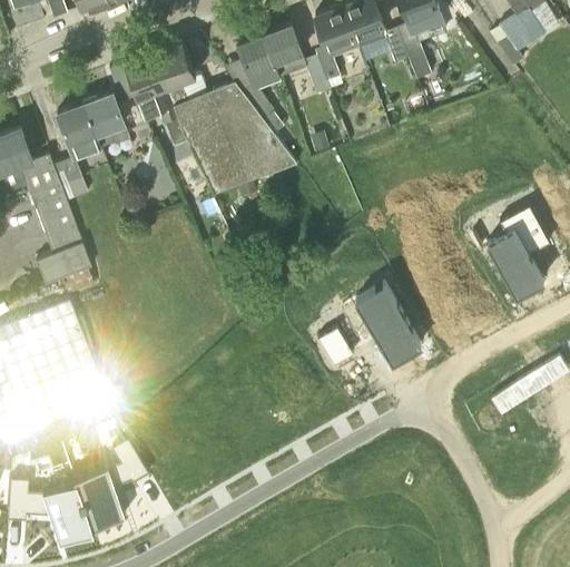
[(46,0),(53,17),(67,12),(62,0),(46,0)]
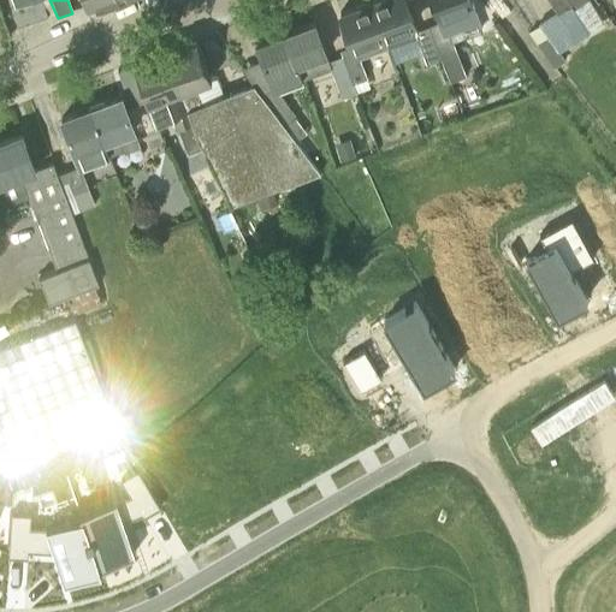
[(380,0),(371,4),(384,39),(414,27),(403,0),(380,0)]
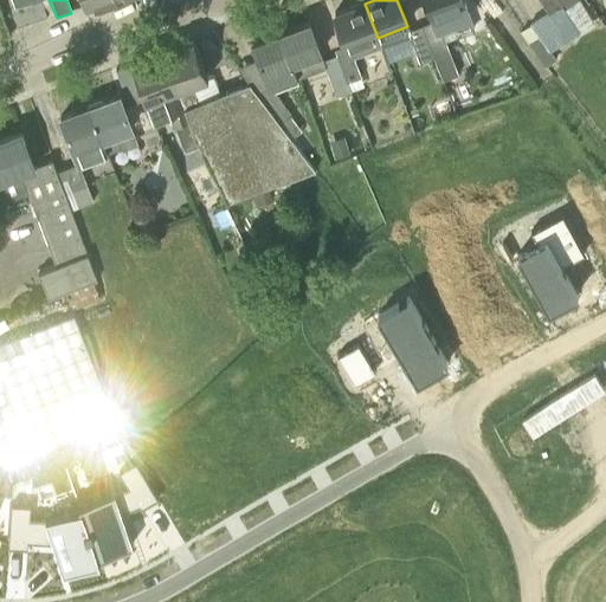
[(423,28),(437,66),(443,83),(458,77),(450,54),(442,31),(470,20),(462,0),(425,0),(434,24),(423,28)]
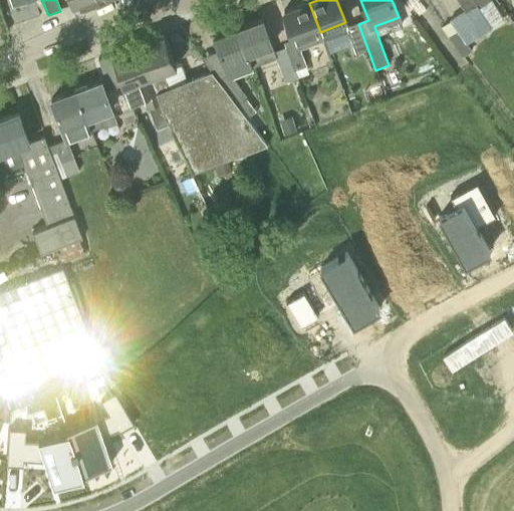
[(458,0),(465,9),(449,17),(451,20),(441,27),(463,57),(473,50),(469,43),(507,15),(495,0),(458,0)]
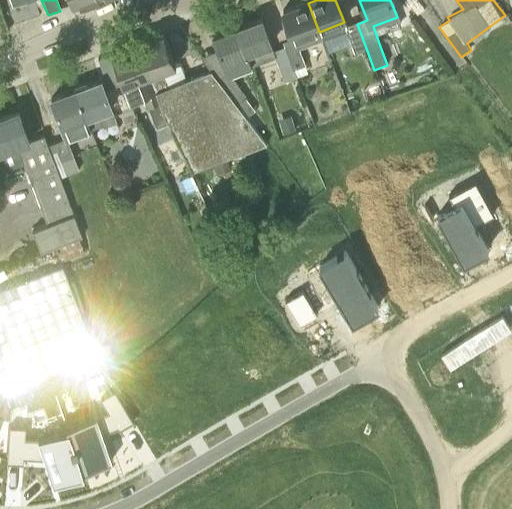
[(285,48),(294,71),(305,67),(300,52),(323,43),(319,32),(308,3),(283,12),(295,44),(285,48)]
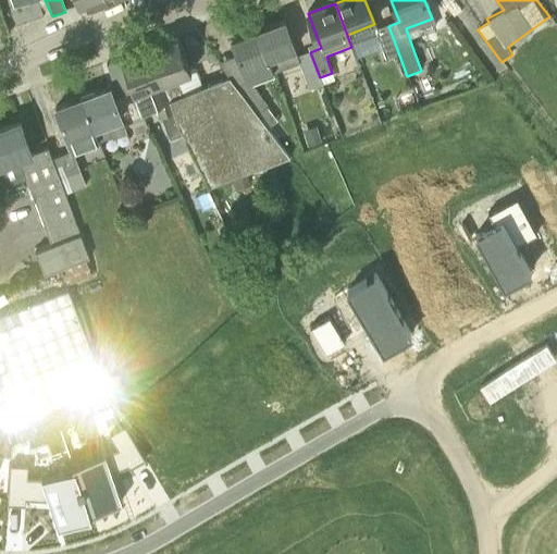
[(320,77),(310,52),(297,57),(284,22),(259,32),(273,74),(299,64),(309,91),(323,86),(320,77)]
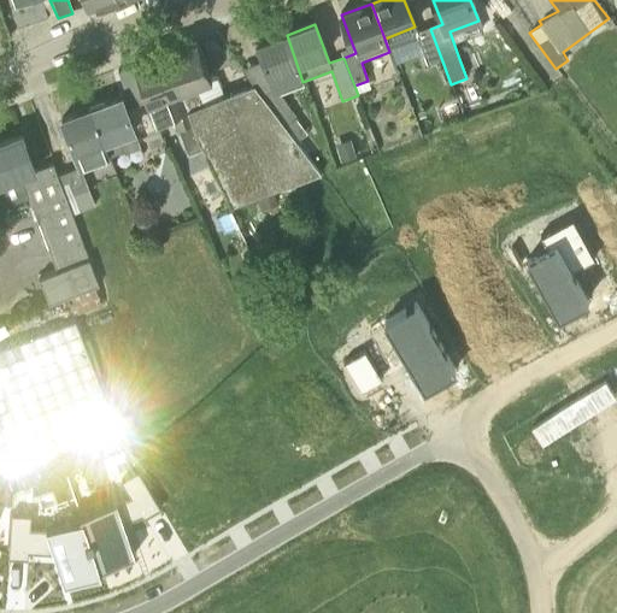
[(445,68),(430,29),(416,35),(430,72),(445,68)]
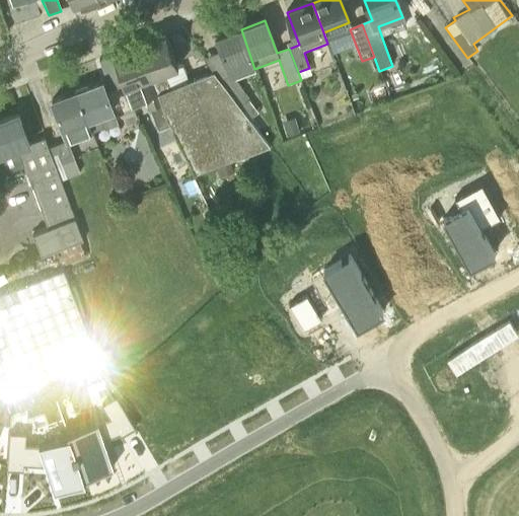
[(254,69),(241,29),(216,40),(226,66),(228,66),(231,74),(220,82),(248,120),(256,114),(247,101),(250,100),(233,77),(254,69)]
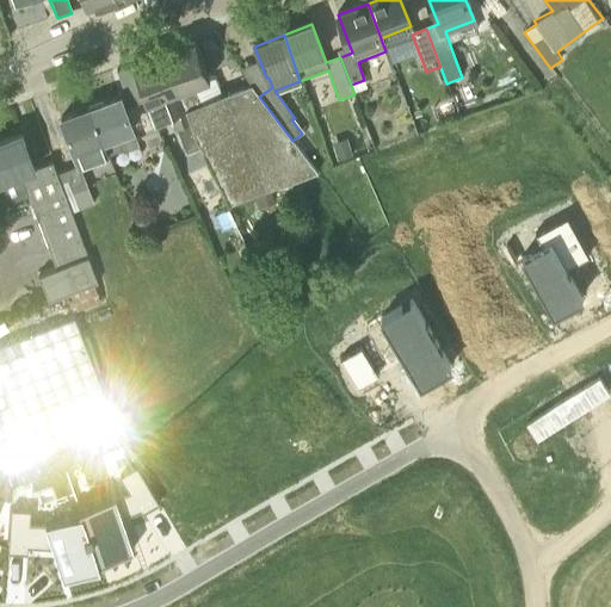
[(164,55),(185,112),(201,107),(193,88),(210,82),(195,43),(164,55)]
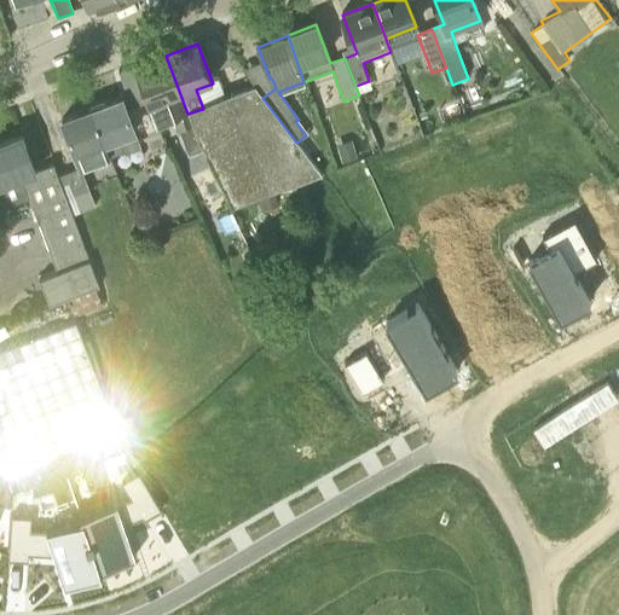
[(134,67),(148,103),(156,126),(173,120),(178,132),(191,127),(187,114),(166,56),(134,67)]
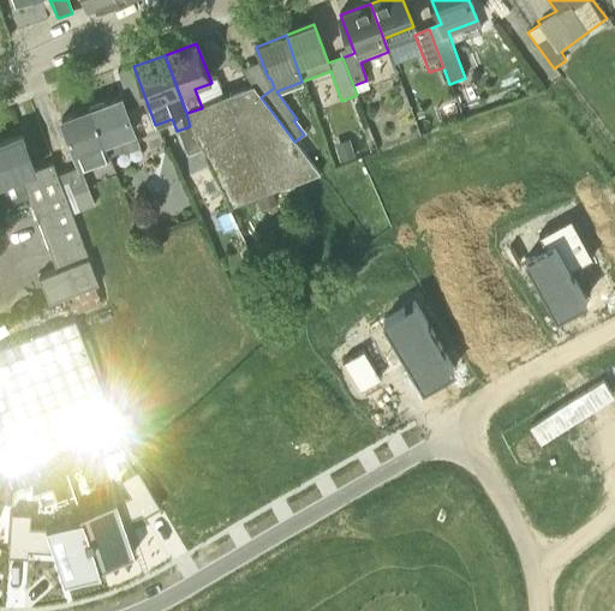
[(93,109),(112,159),(125,154),(126,157),(141,151),(125,111),(147,102),(133,66),(118,73),(126,97),(93,109)]
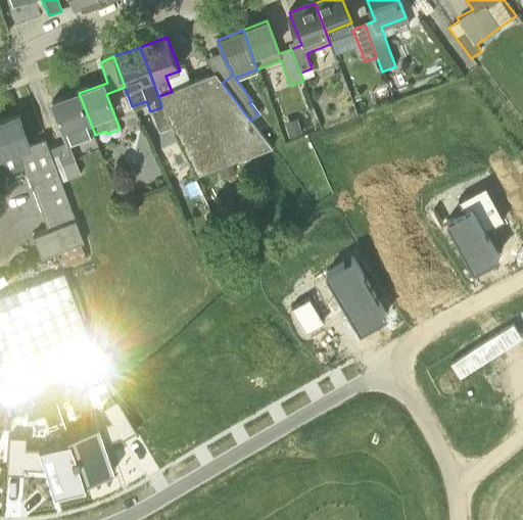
[(158,96),(161,107),(164,114),(196,179),(242,160),(272,149),(250,121),(222,83),(216,75),(172,92),(158,96)]
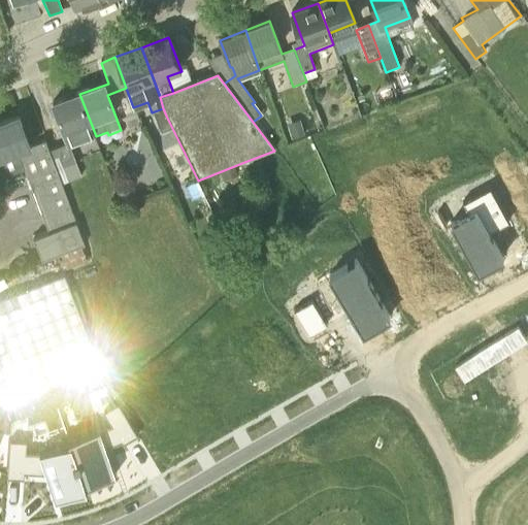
[(50,152),(62,186),(63,189),(83,182),(70,150),(96,140),(95,137),(96,136),(79,94),(53,104),(68,144),(50,152)]
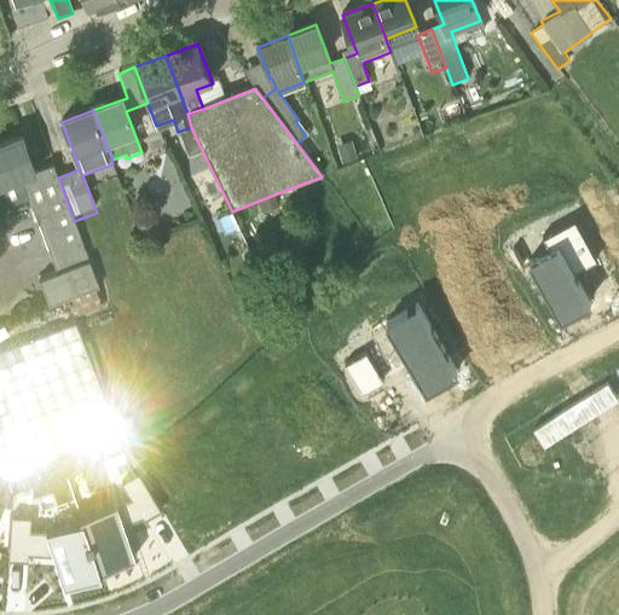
[(73,218),(58,178),(57,178),(53,166),(35,173),(22,138),(0,145),(0,186),(21,179),(57,274),(39,280),(50,308),(69,300),(75,318),(102,307),(96,290),(99,289),(74,221),(73,218)]
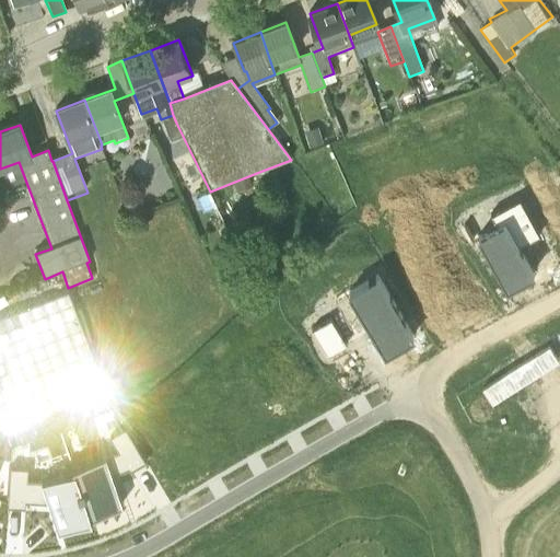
[(304,132),(310,149),(323,146),(317,128),(304,132)]
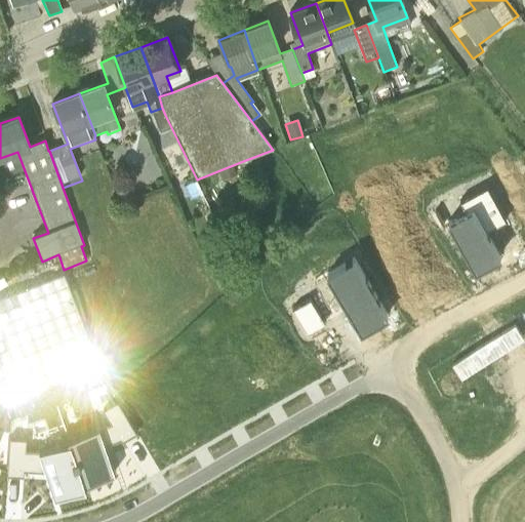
[(223,181),(236,176),(233,168),(220,172),(223,181)]
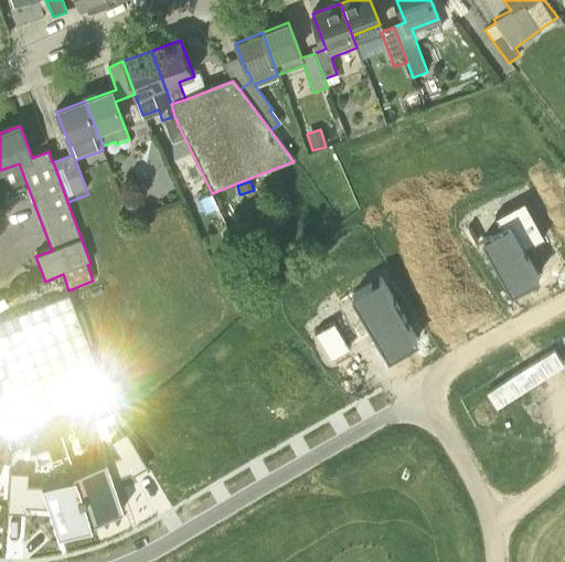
[(219,211),(211,195),(196,203),(204,219),(219,211)]
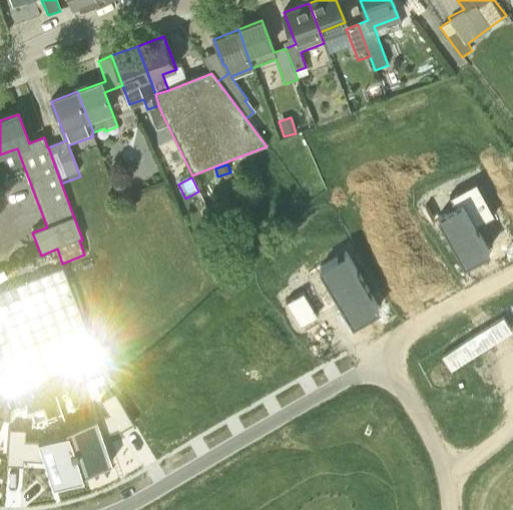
[(130,195),(127,184),(113,188),(116,199),(130,195)]
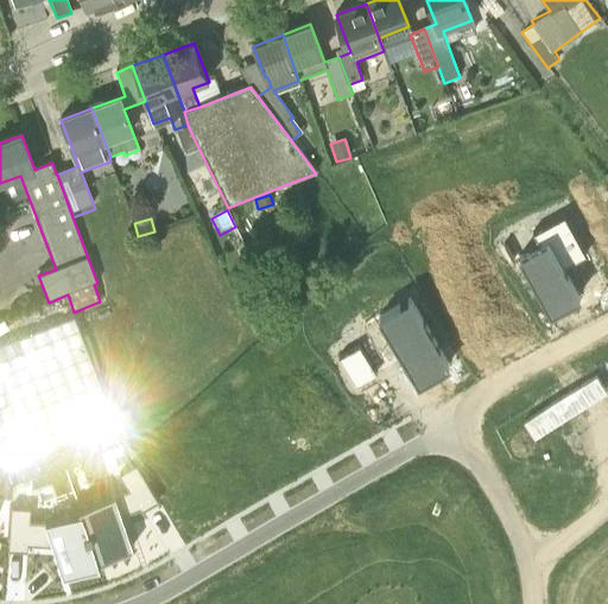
[(75,318),(0,347),(0,465),(1,469),(115,425),(75,318)]
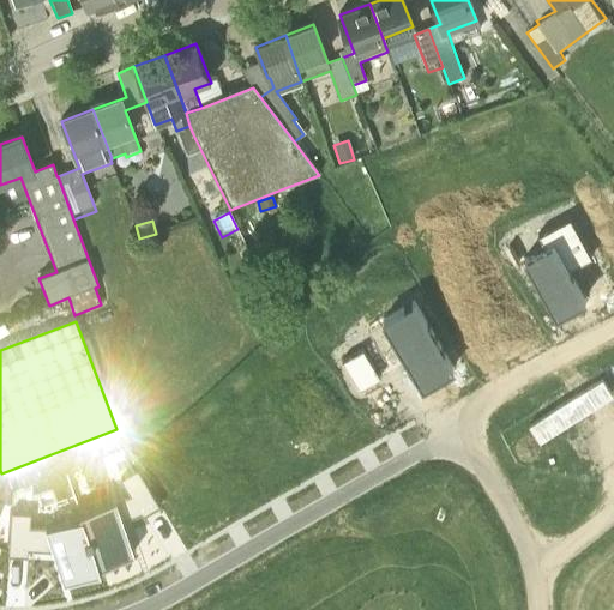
[(130,494),(80,509),(100,567),(134,555),(124,520),(142,514),(144,517),(160,508),(137,469),(120,477),(130,494)]
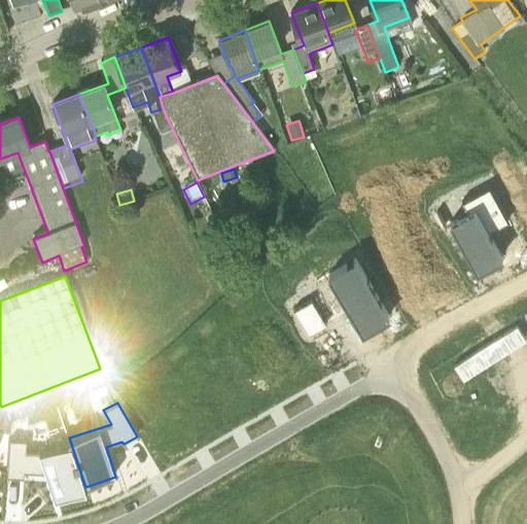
[(56,500),(85,491),(69,441),(39,451),(27,450),(27,439),(10,438),(7,477),(25,478),(25,472),(47,474),(56,500)]
